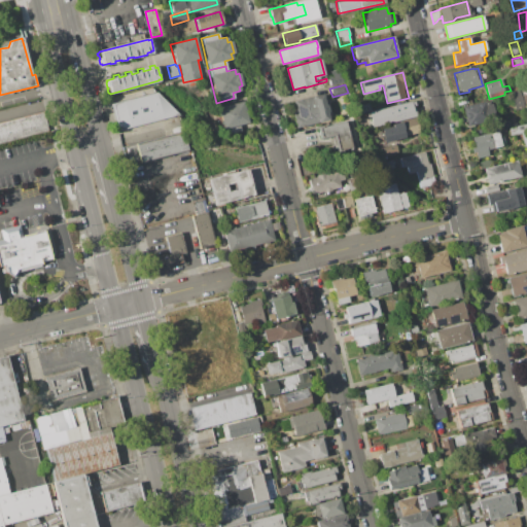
[(511,93),(520,90),(525,109),(516,112),(511,93)]
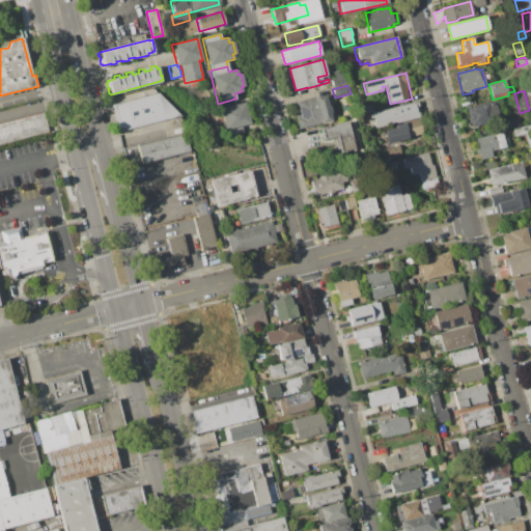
[(114,105),(159,92),(182,115),(120,131),(114,105)]
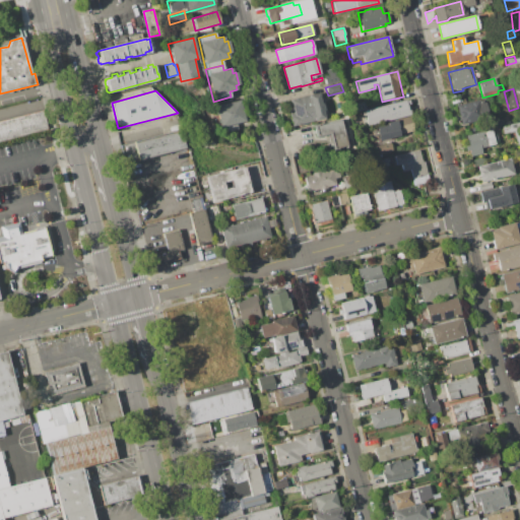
[(294,126),(289,114),(294,113),(290,100),(319,92),(325,118),(294,126)]
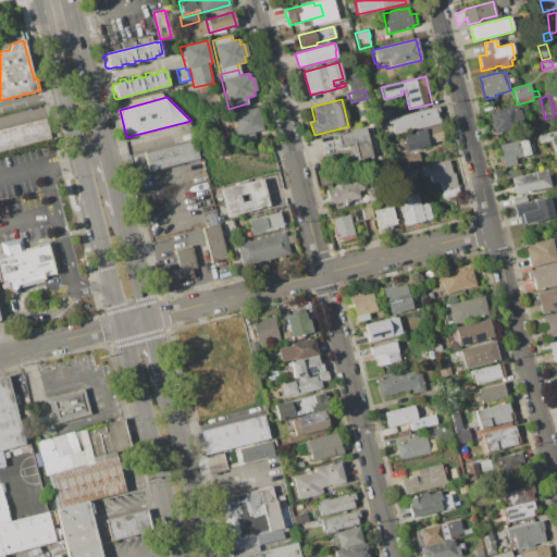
[(390,118),(436,107),(444,140),(404,151),(399,133),(394,135),(390,118)]
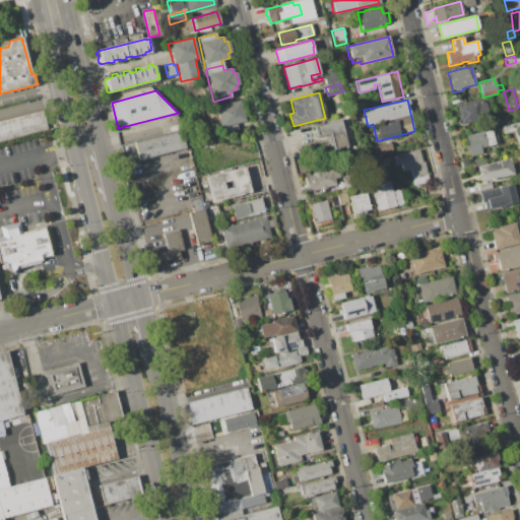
[(456,105),(478,100),(479,101),(482,100),(483,103),(485,102),(490,118),(461,125),(456,105)]
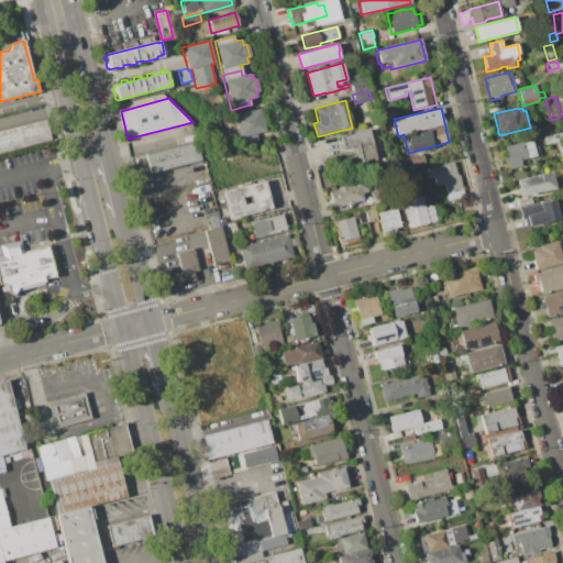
[(232,116),(260,109),(265,131),(238,138),(232,116)]
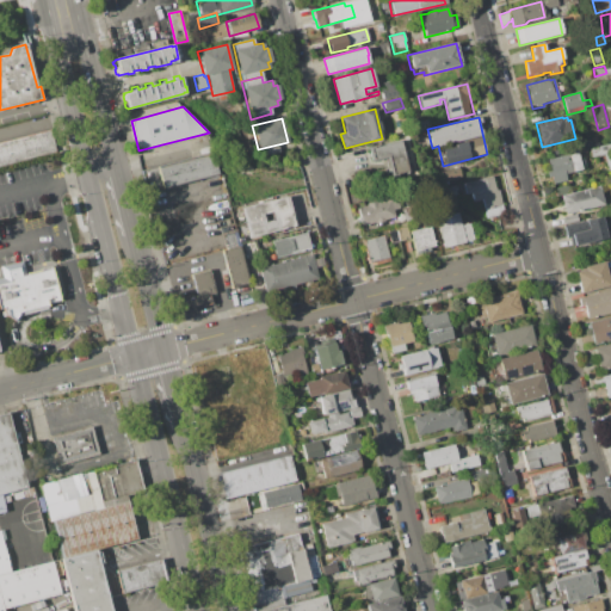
[(413,124),(429,119),(431,128),(415,133),(413,124)]
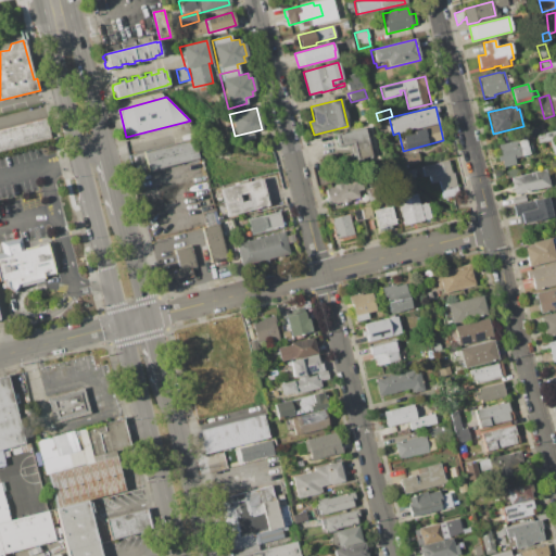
[(0,129),(46,118),(50,140),(0,152),(0,129)]
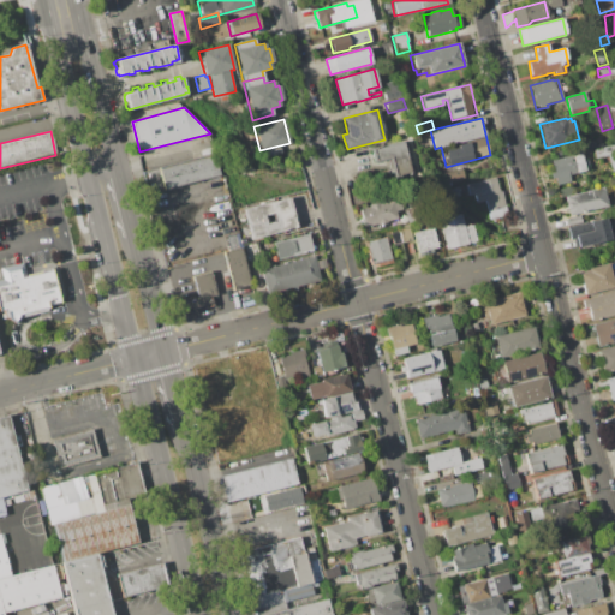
[(370,149),(404,141),(412,174),(393,178),(388,159),(374,162),(370,149)]
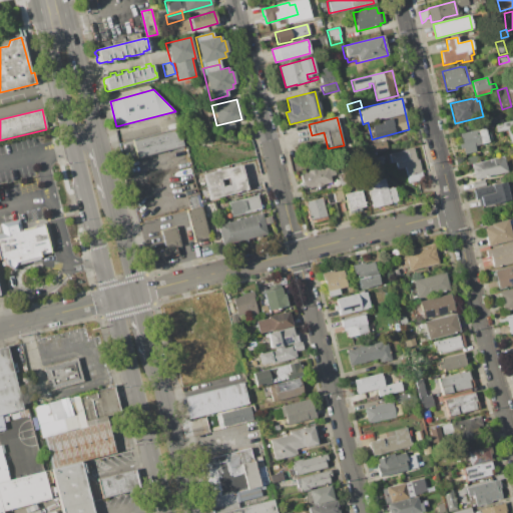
[(495,125),(512,120),(512,139),(509,141),(506,129),(497,132),(495,125)]
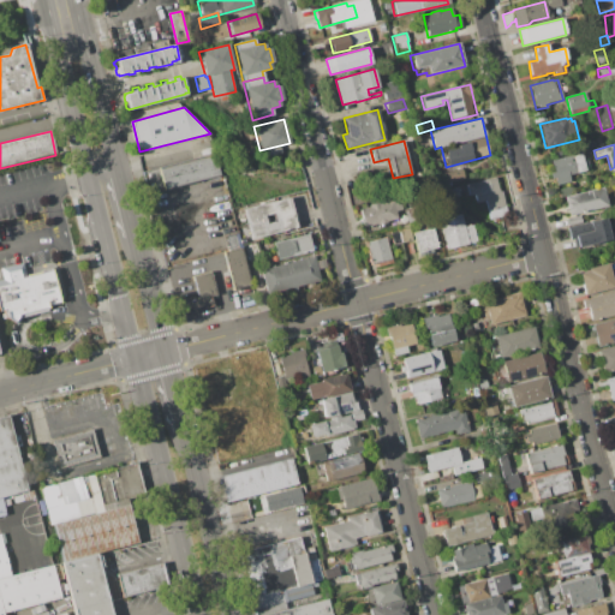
[(550,161),(583,151),(587,171),(568,175),(569,181),(551,186),(547,171),(553,169),(550,161)]
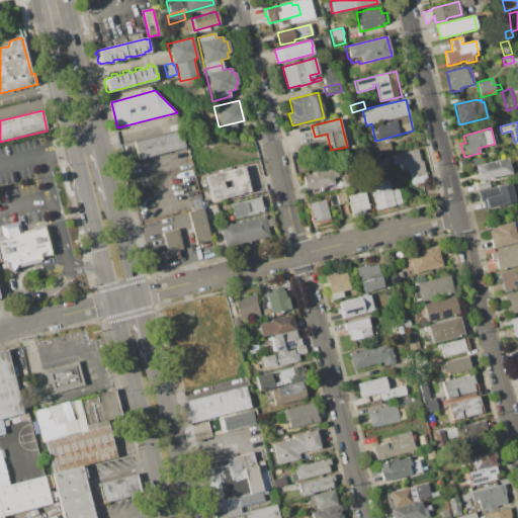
[(123,145),(181,130),(185,149),(127,163),(123,145)]
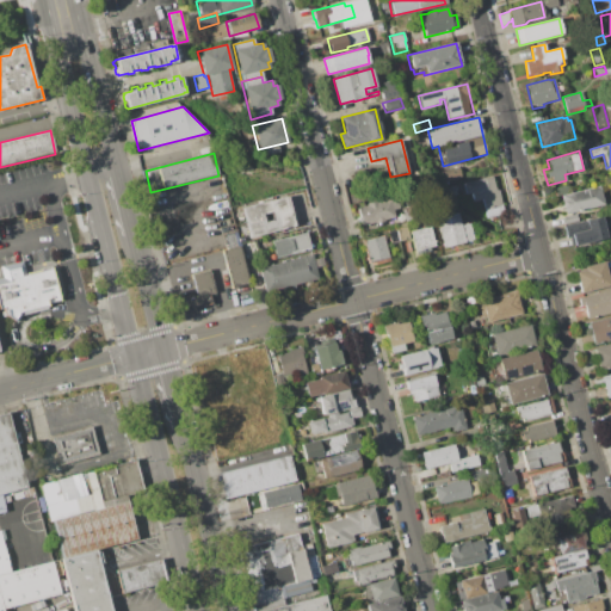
[(440,173),(457,167),(461,178),(443,183),(440,173)]
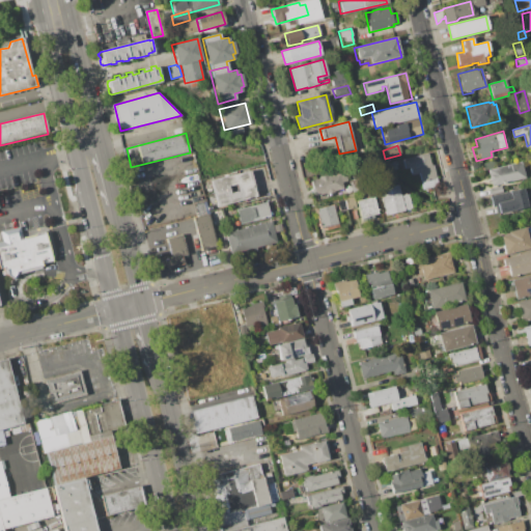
[(402,160),(427,154),(430,166),(434,165),(440,190),(427,193),(426,189),(423,190),(419,173),(412,174),(410,167),(404,168),(402,160)]
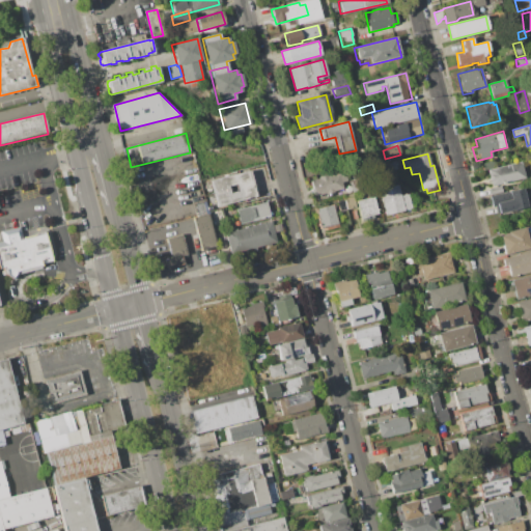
[(482,164),(495,161),(496,165),(490,167),(491,169),(488,170),(484,171),(482,164)]
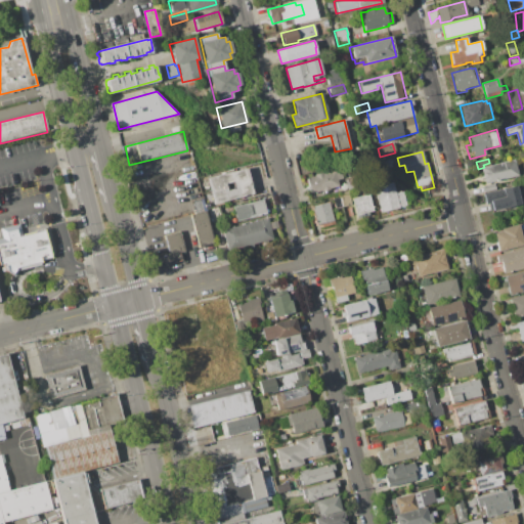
[(381,162),(390,160),(392,167),(383,169),(381,162)]
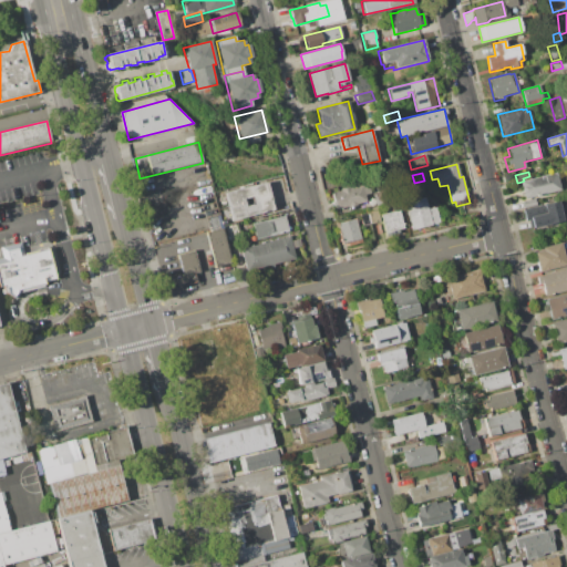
[(522,182),(524,181),(556,173),(560,189),(526,198),(522,182)]
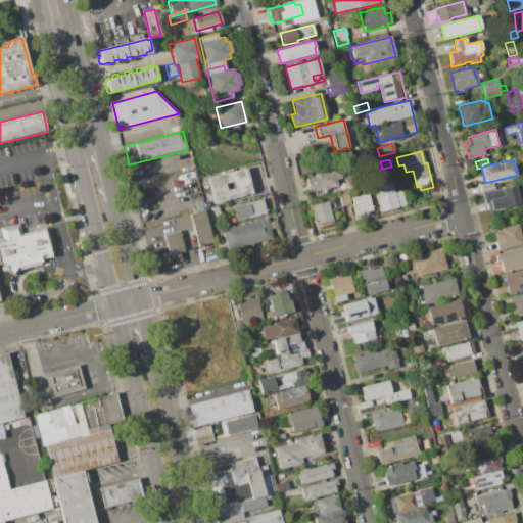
[(198,180),(245,168),(252,194),(215,203),(215,201),(204,203),(198,180)]
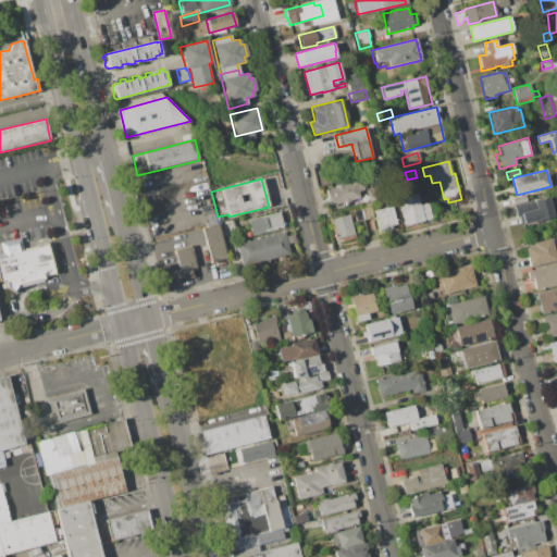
[(325,189),(333,187),(333,186),(343,184),(344,185),(363,181),(366,190),(358,192),(360,198),(349,200),(350,201),(341,205),(339,203),(330,206),(325,189)]
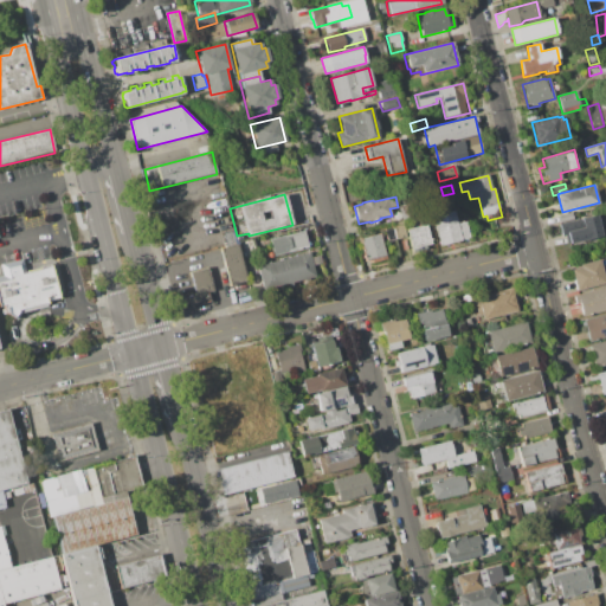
[(399,206),(417,202),(420,216),(401,220),(399,206)]
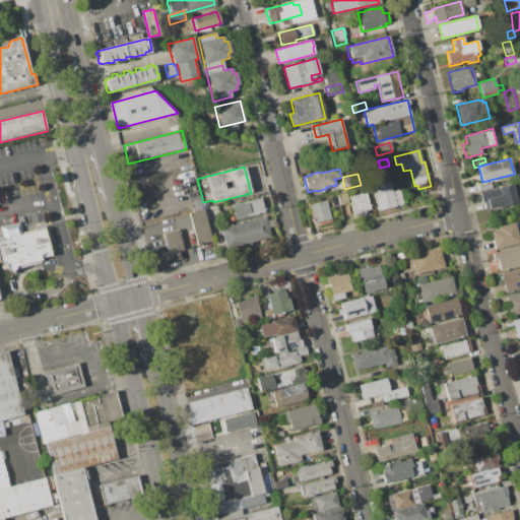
[(371,186),(390,181),(392,192),(399,190),(403,204),(377,211),(371,186)]
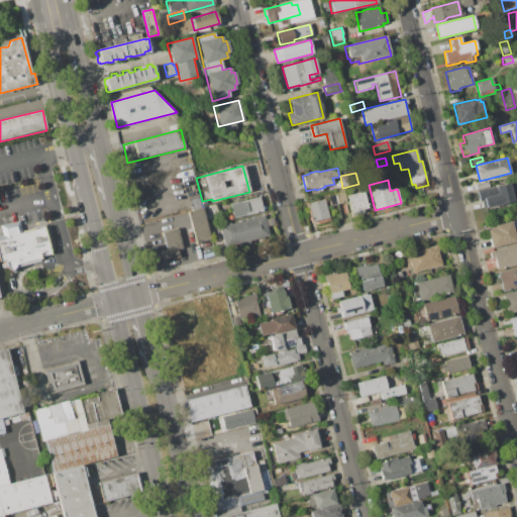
[(477,184),(488,181),(489,187),(479,190),(477,184)]
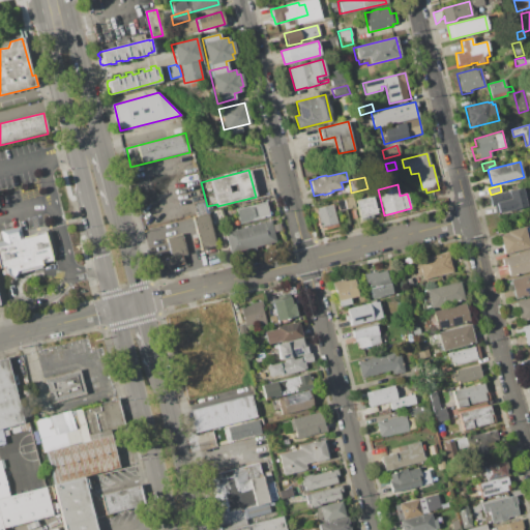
[(488,197),(520,189),(524,208),(500,214),(498,207),(491,208),(488,197)]
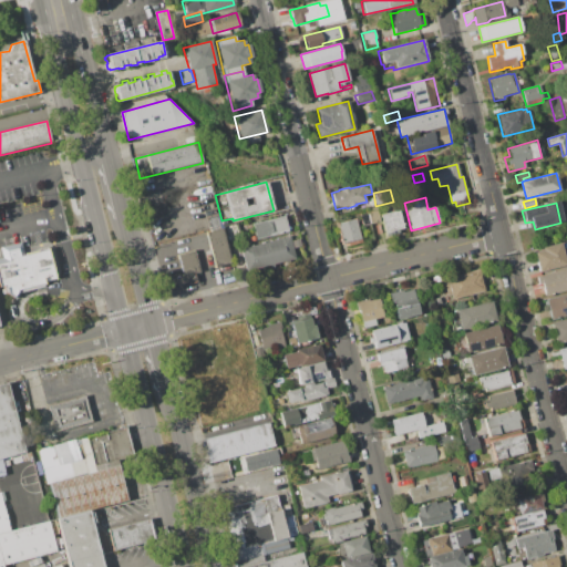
[(360,212),(375,207),(380,220),(363,225),(360,212)]
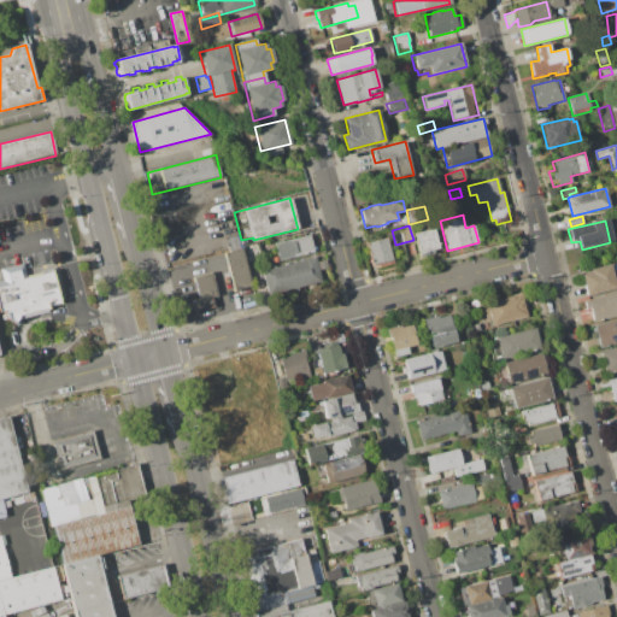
[(413,234),(434,229),(438,248),(433,250),(434,253),(419,257),(413,234)]
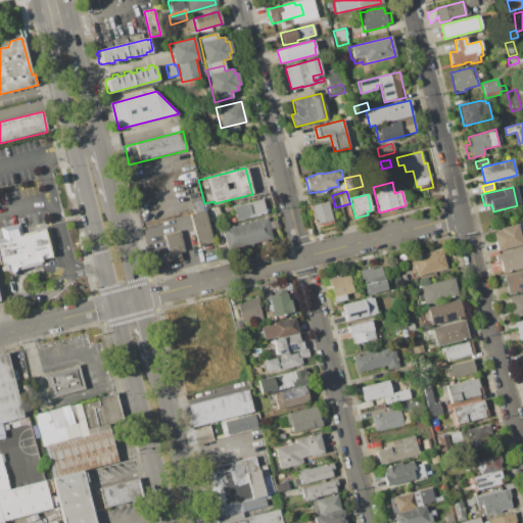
[(192,201),(199,199),(203,210),(195,212),(192,201)]
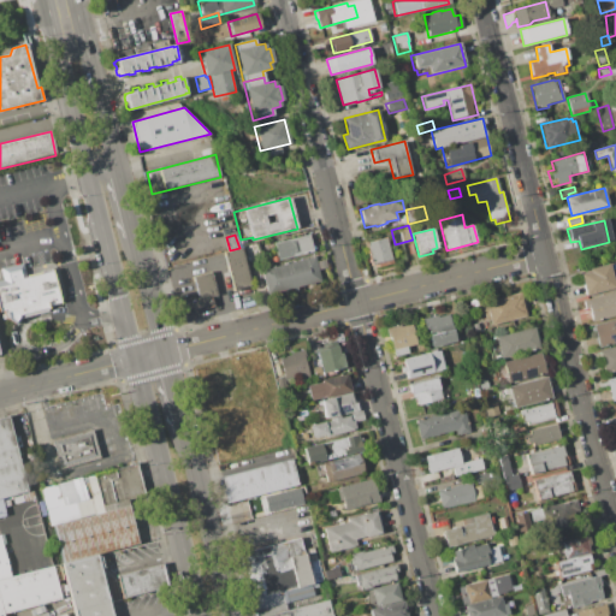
[(274,243),(309,235),(313,252),(278,260),(274,243)]
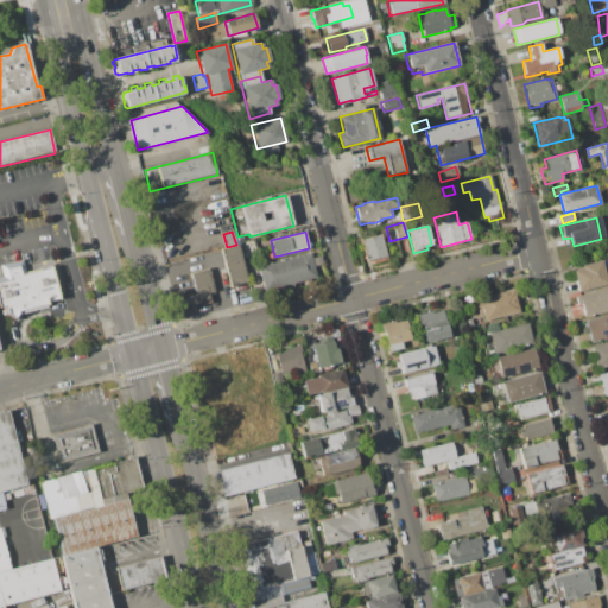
[(361,239),(380,234),(387,260),(368,265),(361,239)]
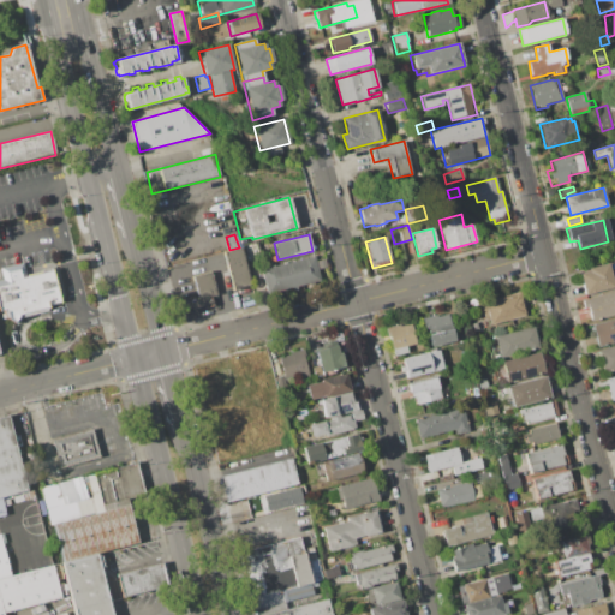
[(224,252),(242,249),(251,286),(233,291),(224,252)]
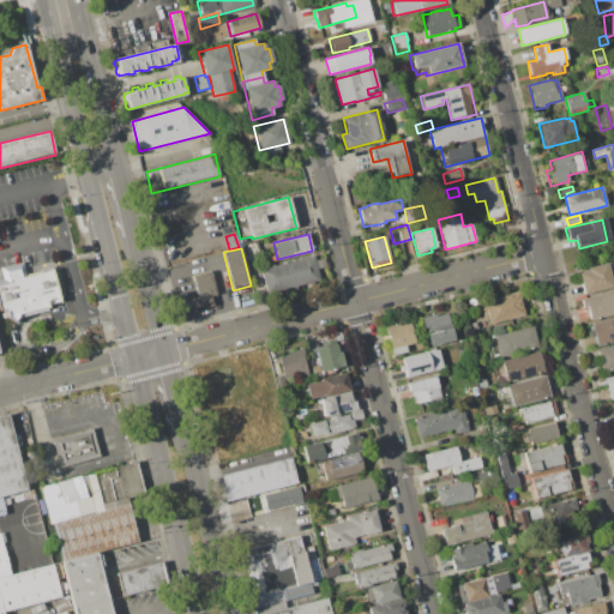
[(260,269),(313,256),(319,280),(266,293),(260,269)]
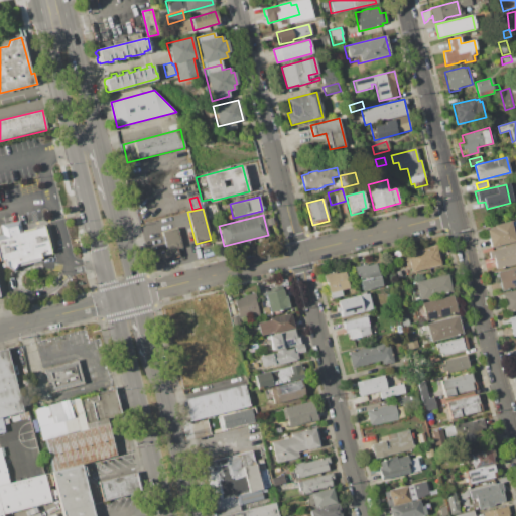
[(265,219),(272,218),(274,224),(267,226),(265,219)]
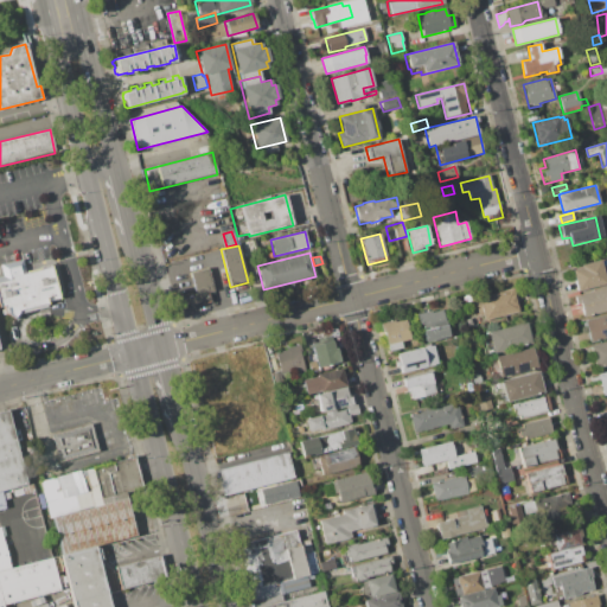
[(51,266),(59,300),(18,311),(13,318),(8,314),(8,313),(6,313),(4,306),(0,306),(0,276),(2,276),(0,266),(23,260),(26,273),(51,266)]
